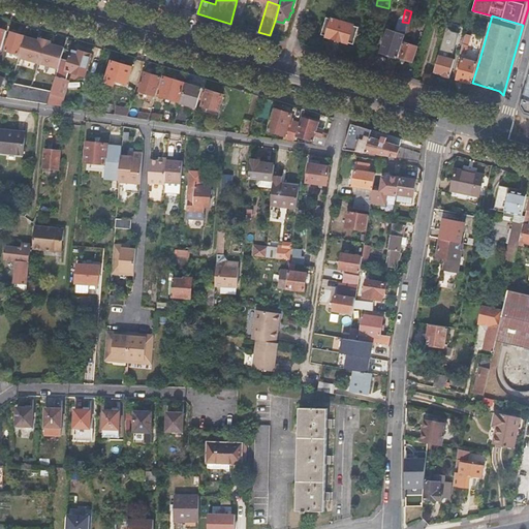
[(328,18),(321,35),(354,44),(360,27),(328,18)]
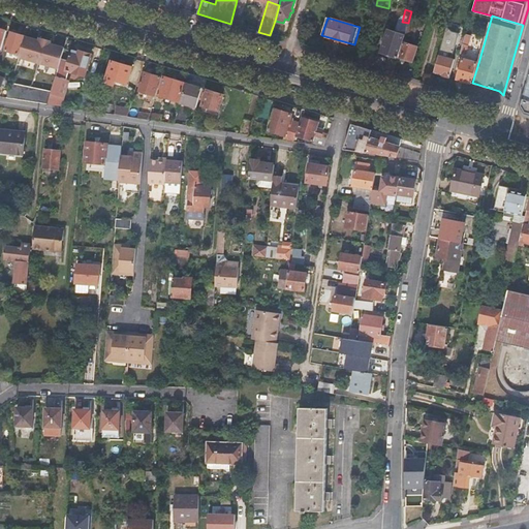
[(448,22),(441,48),(447,49),(452,34),(454,34),(457,24),(448,22)]
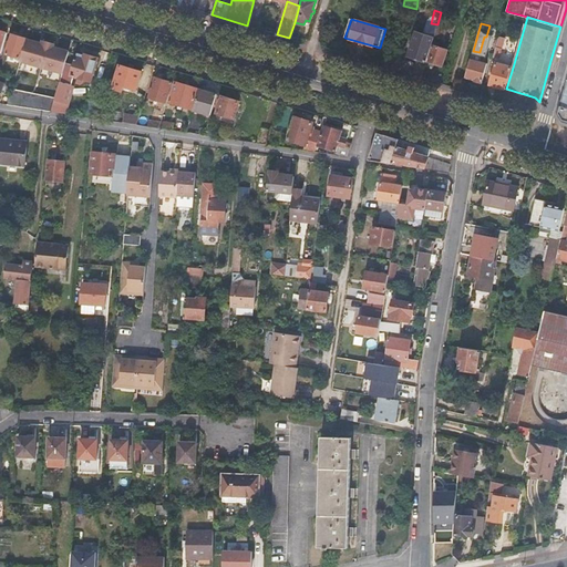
[(437,24),(434,35),(442,38),(445,27),(437,24)]
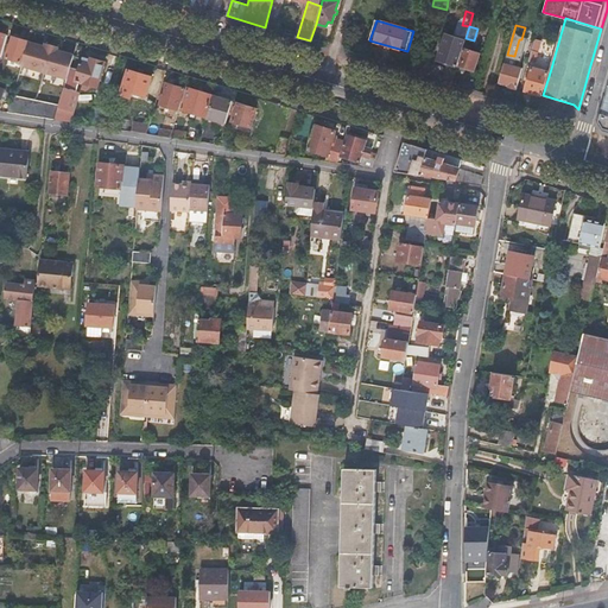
[(444,81),(453,83),(457,65),(463,48),(466,40),(445,35),(438,59),(449,63),(444,81)]
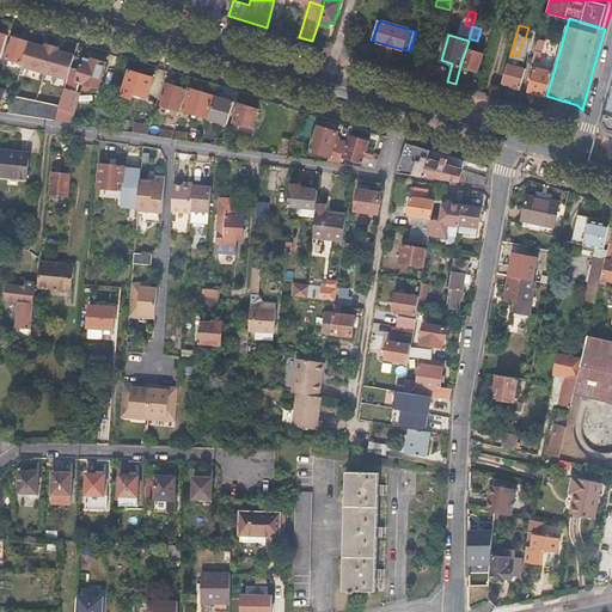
[(13,37),(7,57),(22,62),(28,41),(13,37)]
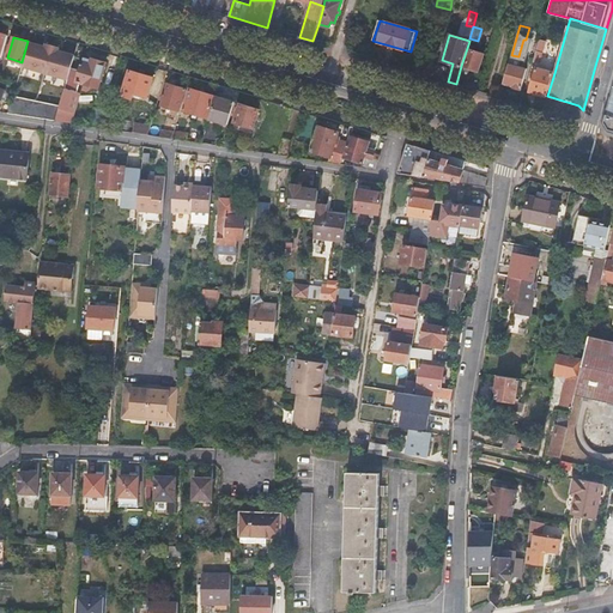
[(535,58),(534,60),(541,61),(547,40),(540,38),(539,44),(535,58)]
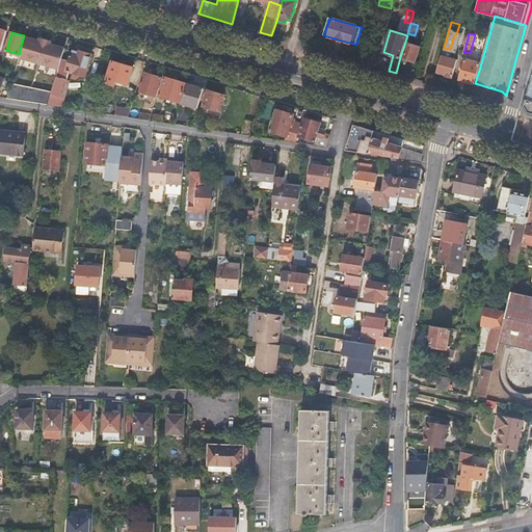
[(40,63),(46,40),(40,37),(40,41),(26,36),(19,57),(40,63)]
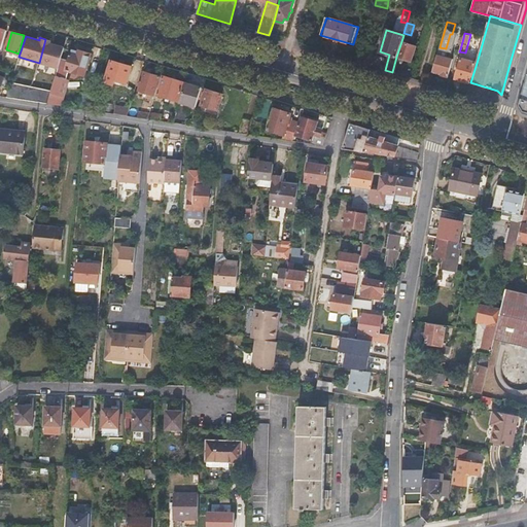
[(45,39),(39,63),(59,69),(62,58),(65,48),(49,44),(50,41),(45,39)]
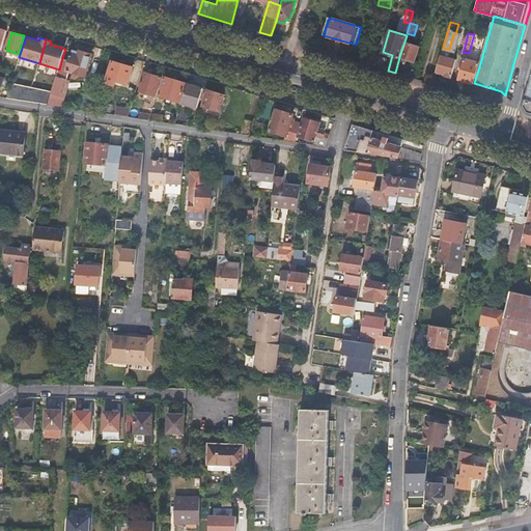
[(404,42),(399,57),(414,62),(419,46),(404,42)]
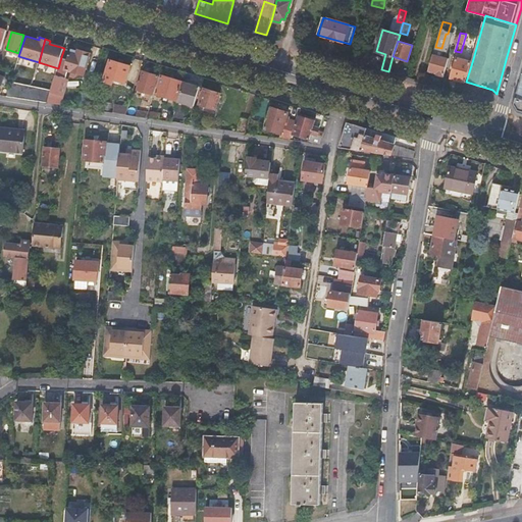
[(354,61),(367,65),(372,50),(358,46),(354,61)]
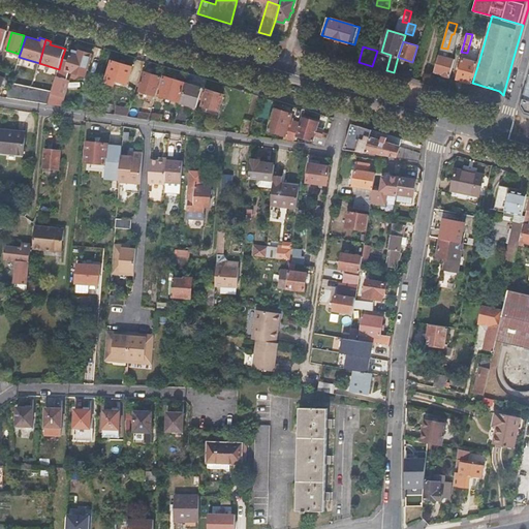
[(86,75),(92,54),(81,51),(81,52),(79,56),(73,54),(72,54),(70,61),(62,58),(59,69),(52,90),(51,94),(48,103),(61,106),(68,81),(66,80),(69,71),(86,75)]
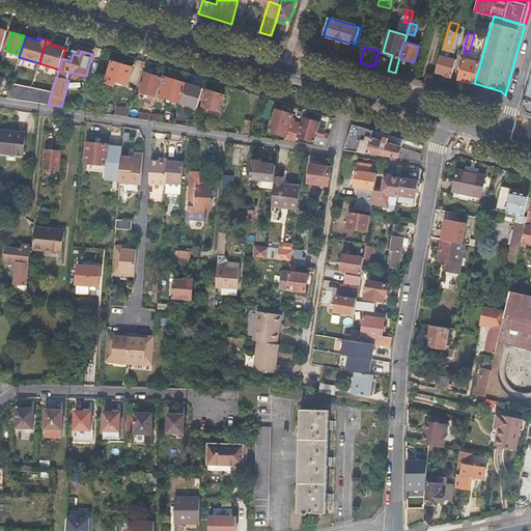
[(441,55),(437,73),(444,74),(444,76),(452,78),(457,59),(441,55)]
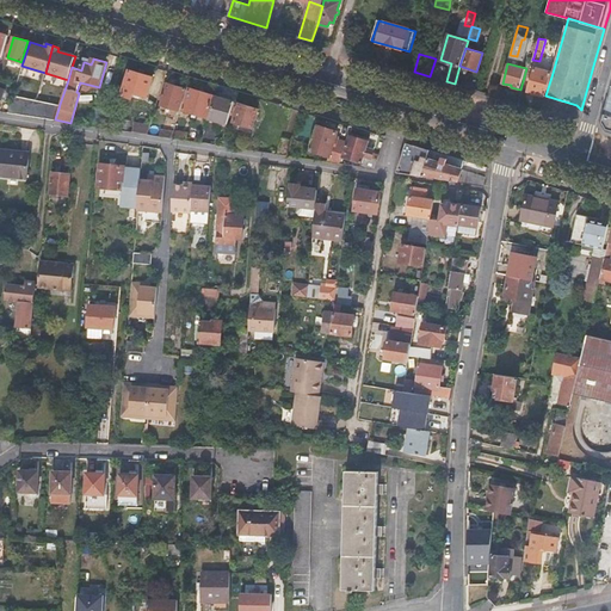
[(529,91),(545,96),(553,73),(535,68),(529,91)]
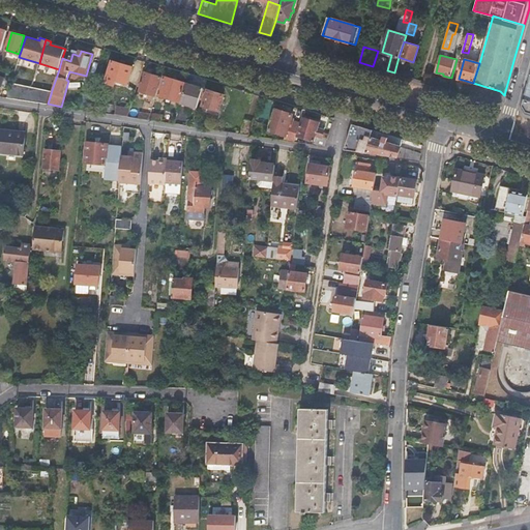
[(133,67),(112,61),(106,83),(115,86),(117,81),(127,84),(133,67)]
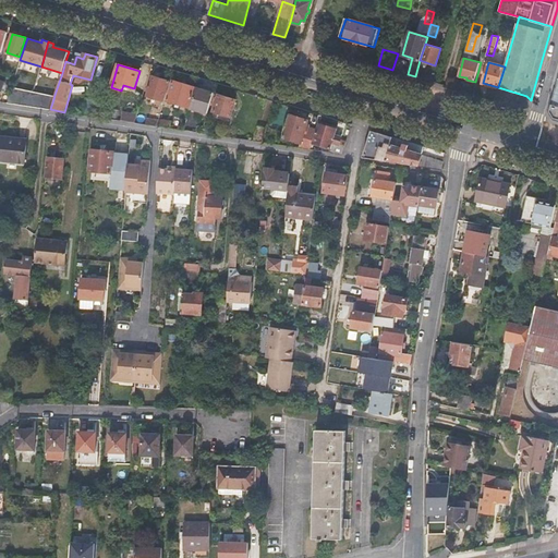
[(146,96),(165,101),(170,82),(153,76),(146,96)]
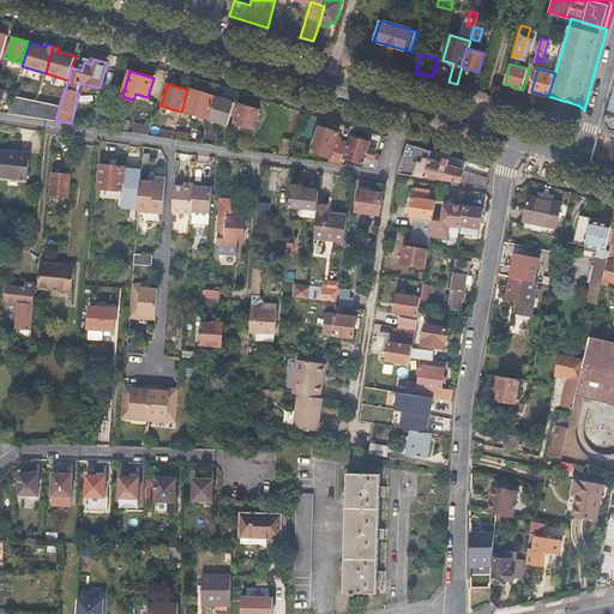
[(191,89),(185,110),(208,118),(215,96),(191,89)]
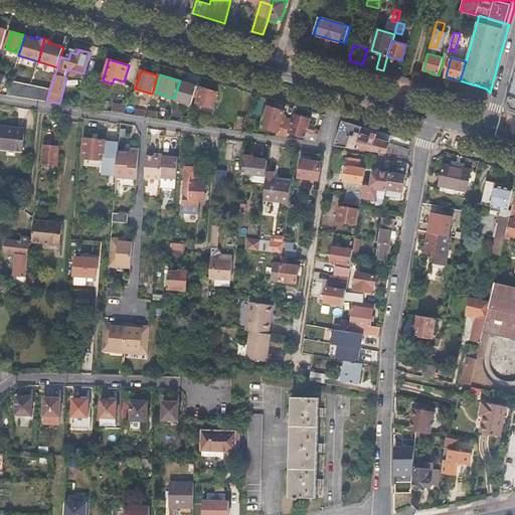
[(46,101),(49,92),(50,88),(11,79),(6,95),(46,101)]
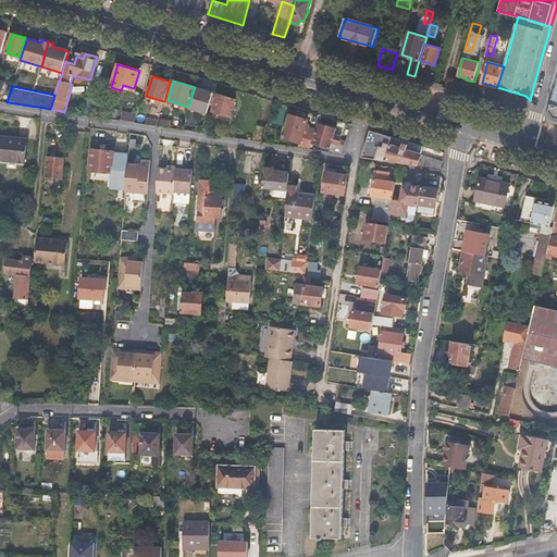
[(196,88),(189,108),(207,113),(213,93),(196,88)]
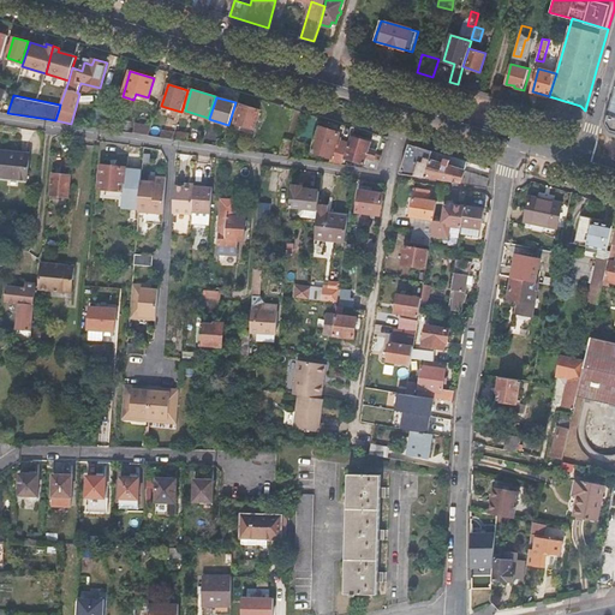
[(242,105),(236,123),(255,129),(260,111),(242,105)]
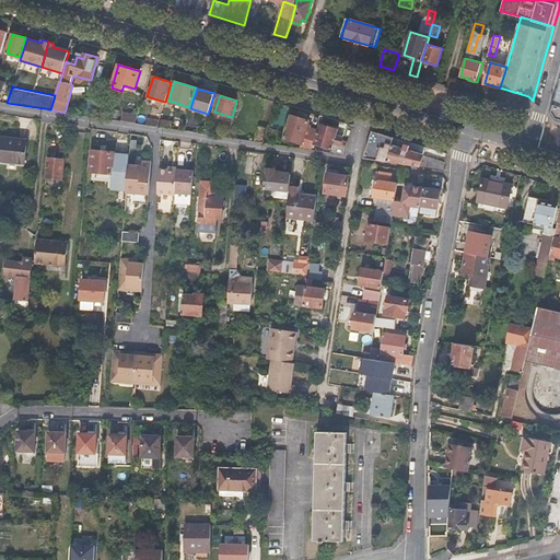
[(81,115),(92,117),(96,101),(86,98),(81,115)]
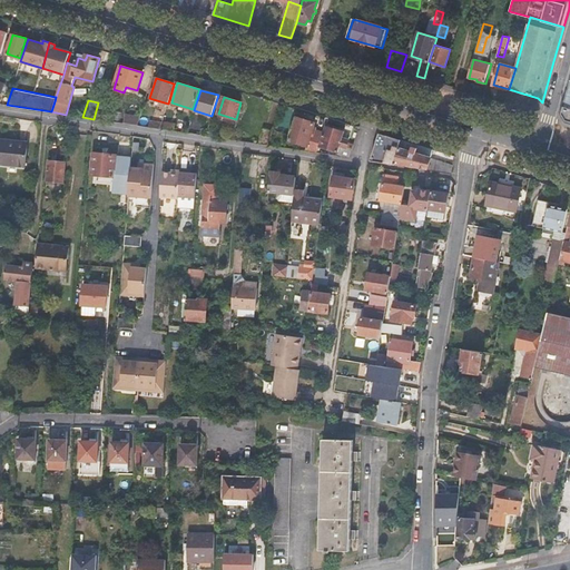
[(144,105),(140,117),(139,119),(147,120),(151,107),(144,105)]
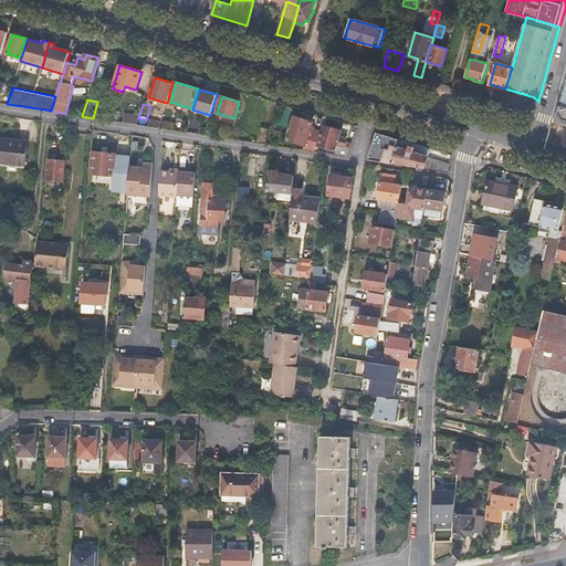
[(138,118),(139,116),(125,114),(124,123),(137,124),(138,118)]
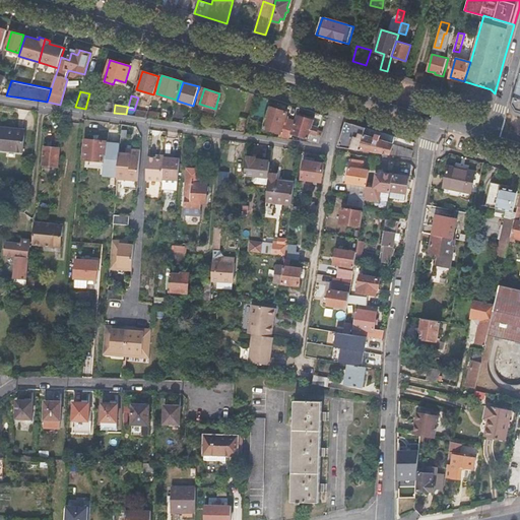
[(291,133),(295,120),(289,119),(289,117),(286,116),(287,113),(270,107),(263,127),(280,133),(279,138),(289,139),(291,133)]
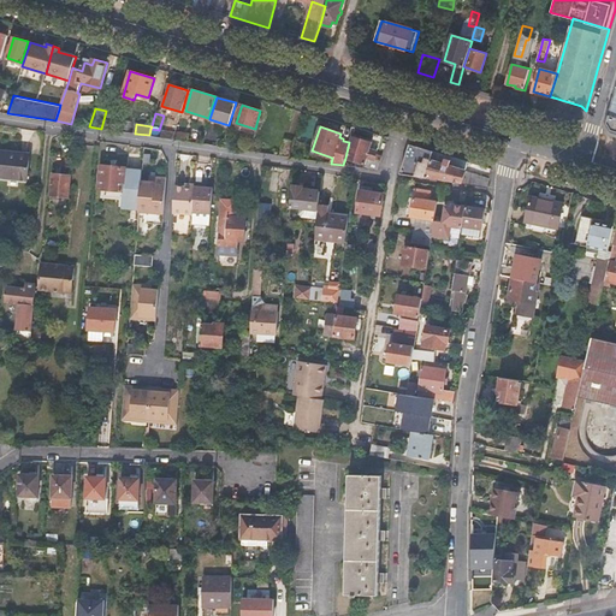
[(150,129),(149,135),(173,140),(175,134),(159,130),(150,129)]
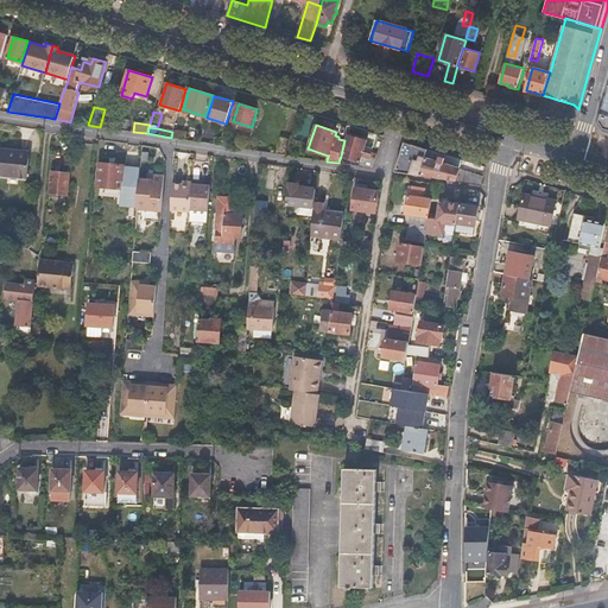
[(172,132),(171,138),(176,138),(185,140),(187,132),(173,130),(172,132)]
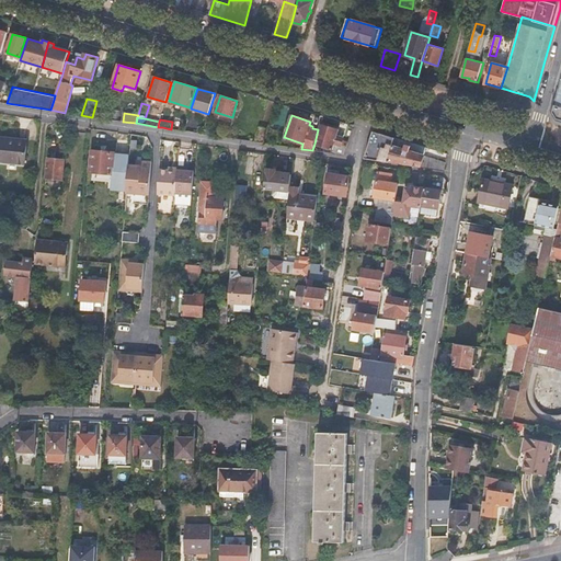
[(342,139),(336,137),(338,134),(339,130),(320,124),(318,129),(315,144),(332,149),(332,153),(344,156),(347,147),(341,146),(343,139),(342,139)]
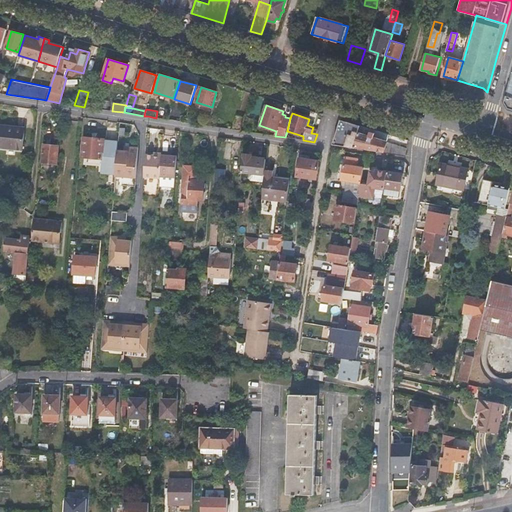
[(233,129),(241,130),(245,118),(237,116),(233,129)]
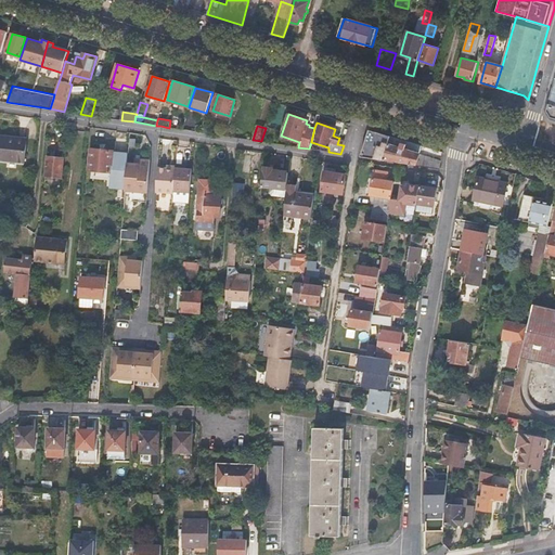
[(387,137),(372,131),(365,153),(382,158),(387,137)]
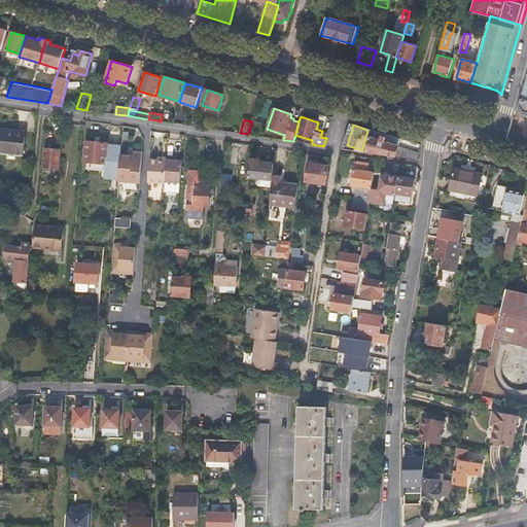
[(0,127),(0,150),(23,152),(26,131),(0,127)]
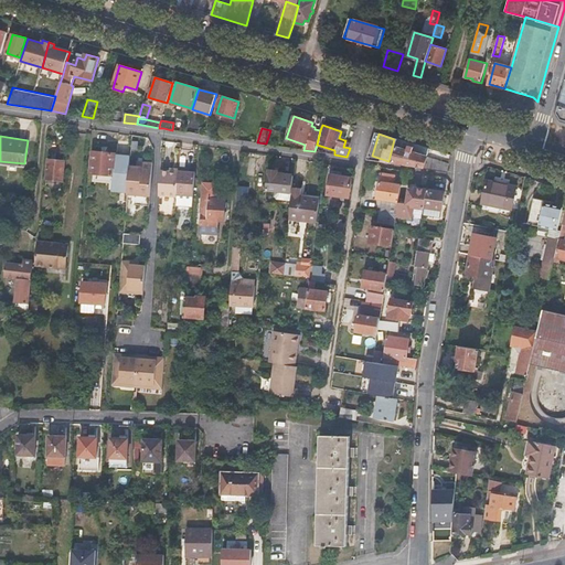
[(398,139),(395,147),(427,157),(429,148),(418,145),(398,139)]
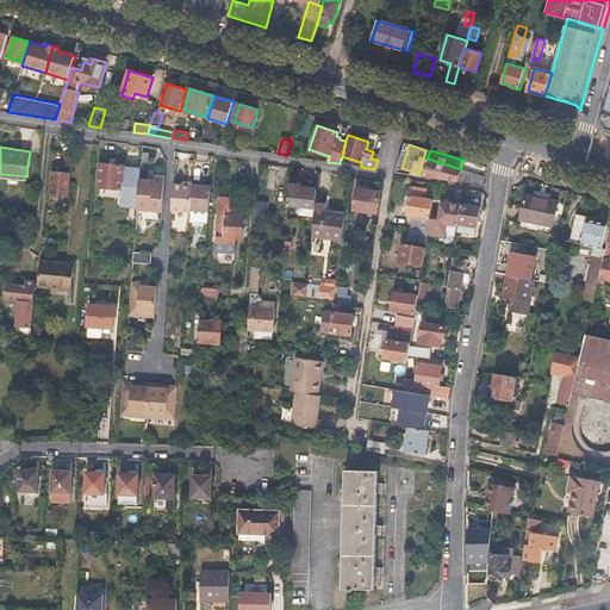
[(485,176),(461,169),(427,159),(422,176),(466,182),(484,185),(485,176)]
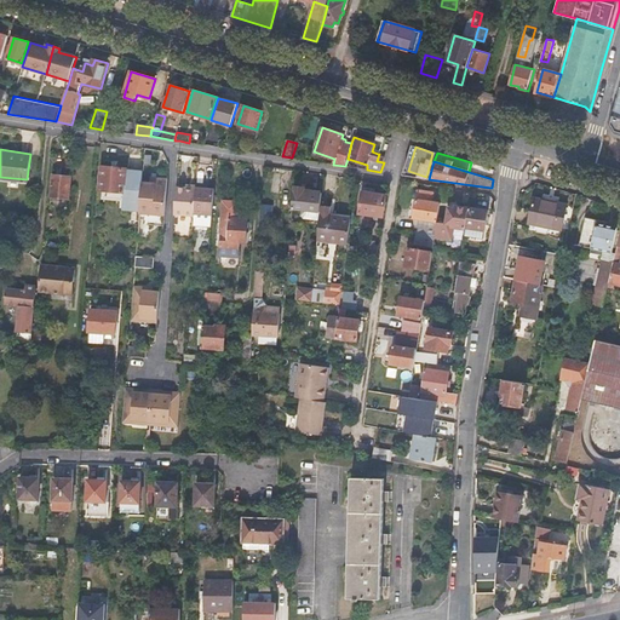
[(125,170),(101,167),(99,189),(124,191),(121,208),(139,211),(141,184),(142,172),(125,171),(125,170)]
